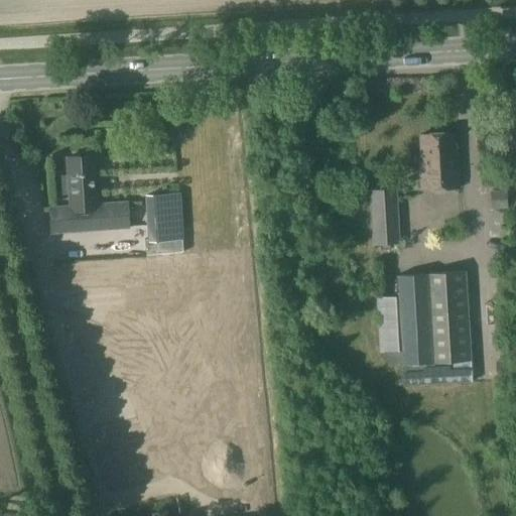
[(455,158),(453,133),(418,135),(419,155),(418,155),(420,190),(459,188),(457,158),(455,158)]
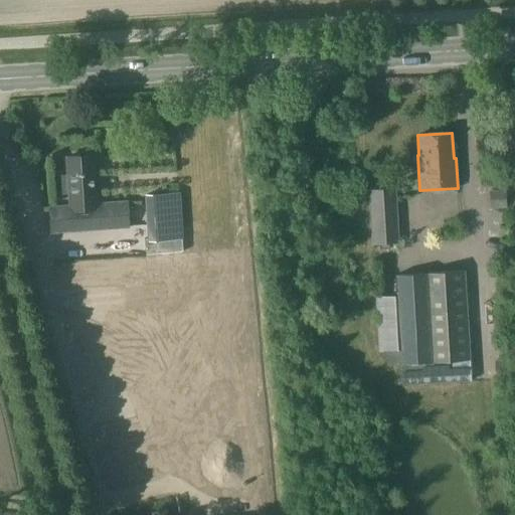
[(50,231),(127,226),(125,201),(96,203),(93,155),(65,156),(66,175),(60,175),(61,192),(68,192),(68,205),(48,206),(50,231)]
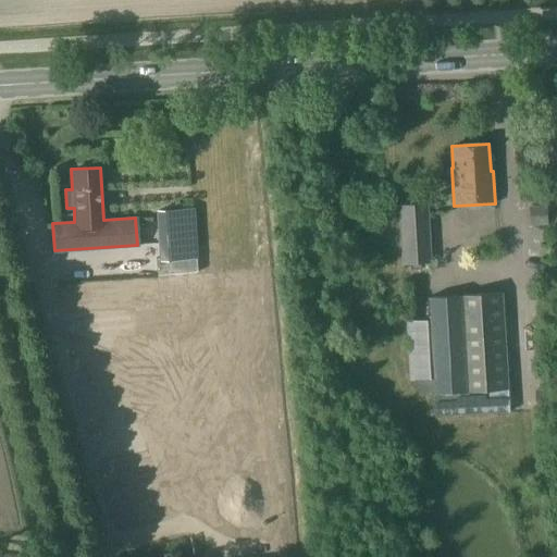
[(403,262),(429,261),(425,205),(399,206),(403,262)]
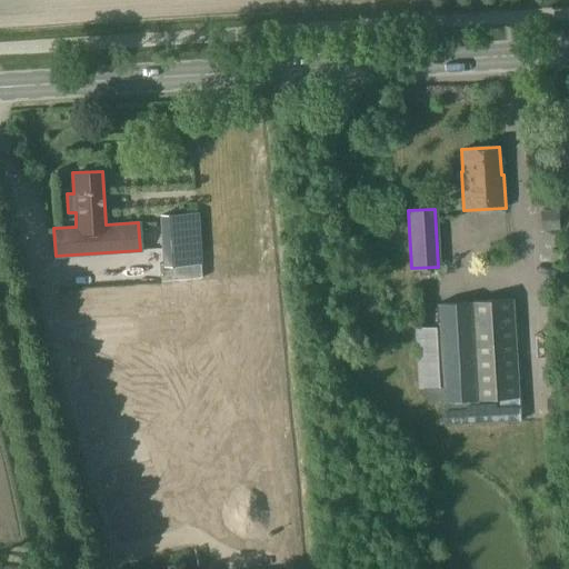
[(75,283),(85,436),(95,436),(98,489),(213,481),(197,211),(159,213),(162,261),(158,261),(126,263),(127,280),(75,283)]
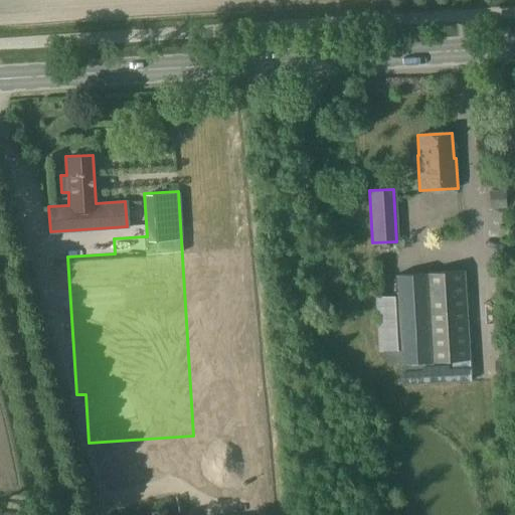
[(488,213),(486,228),(499,230),(501,215),(488,213)]
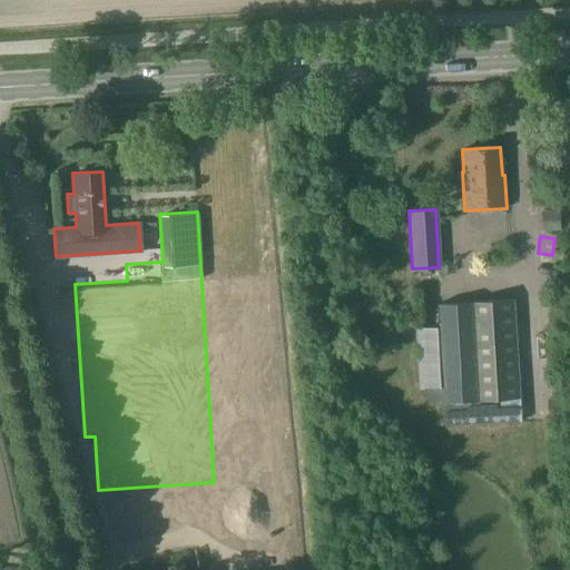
[(520,399),(512,301),(434,304),(436,327),(415,328),(418,389),(440,387),(442,404),(443,428),(519,422),(520,399)]
